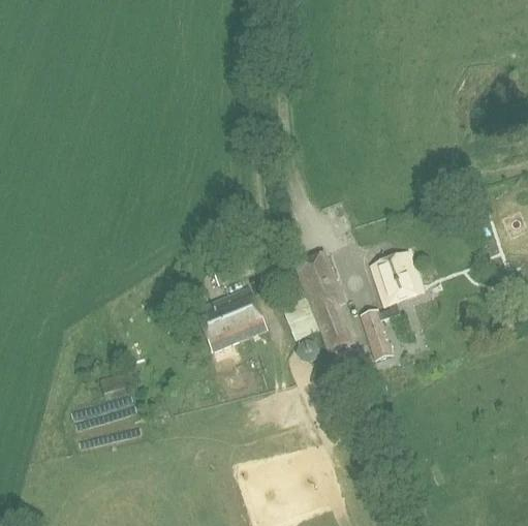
[(327,350),(347,343),(334,305),(340,303),(321,251),(293,261),(327,350)]
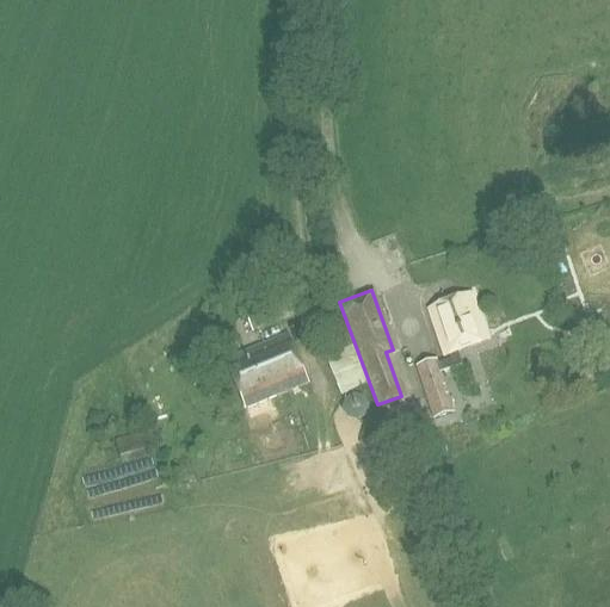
[(486,338),(469,290),(426,305),(443,353),(444,353),(445,358),(437,361),(438,367),(458,360),(455,348),(486,338)]
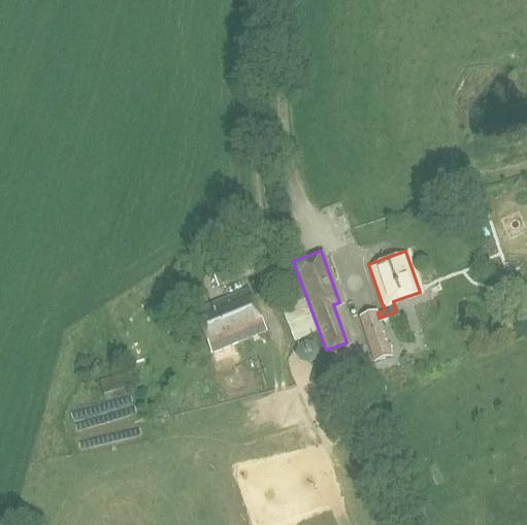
[(292,337),(317,329),(298,276),(281,283),(288,303),(281,305),(292,337)]
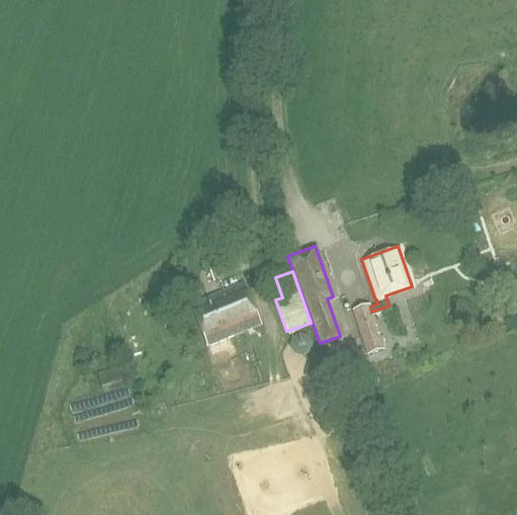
[(208,344),(261,323),(244,281),(191,304),(208,344)]
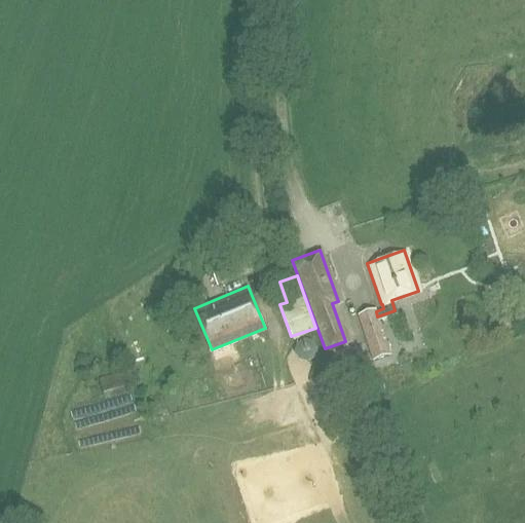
[(376,311),(375,308),(359,313),(374,357),(389,351),(377,316),(376,311)]
